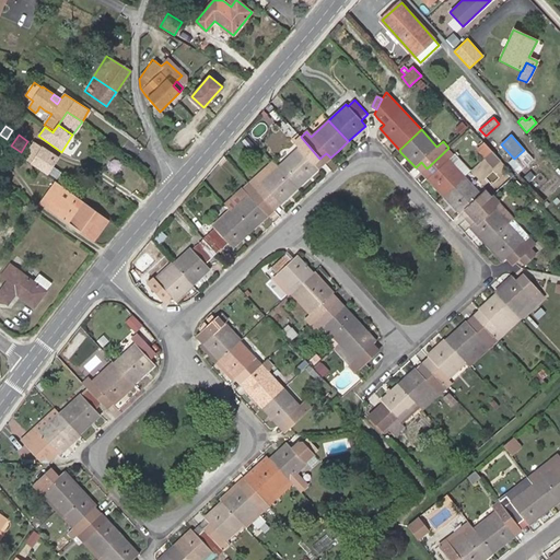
[(319,159),(301,137),(300,136),(293,142),(299,148),(278,167),(298,188),(318,170),(313,164),(319,159)]
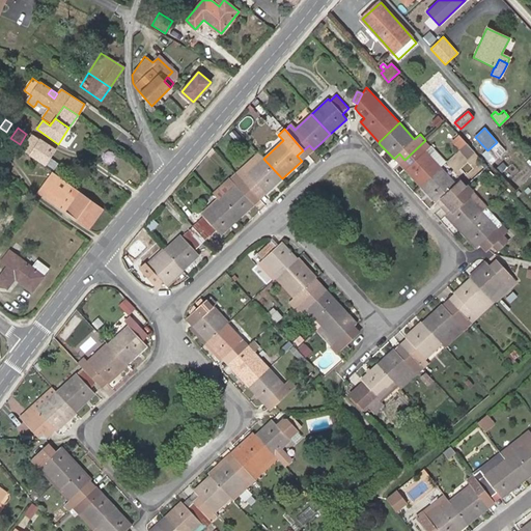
[(27,150),(36,138),(32,135),(23,148),(27,150)]
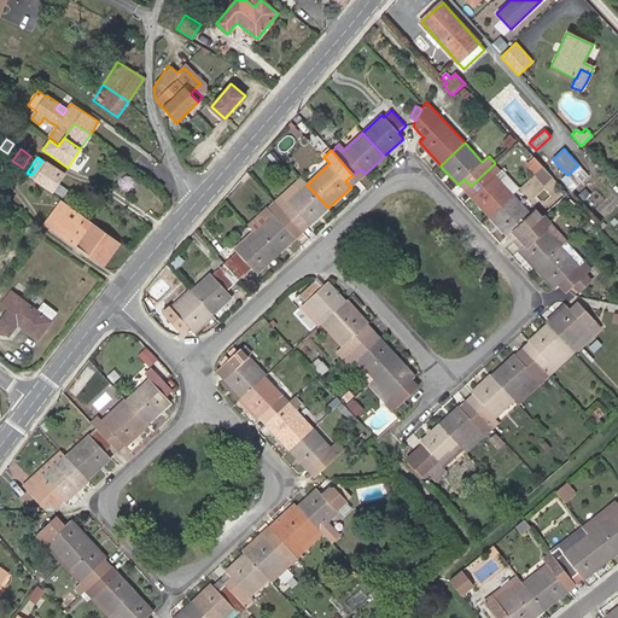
[(535,175),(543,167),(535,157),(526,165),(535,175)]
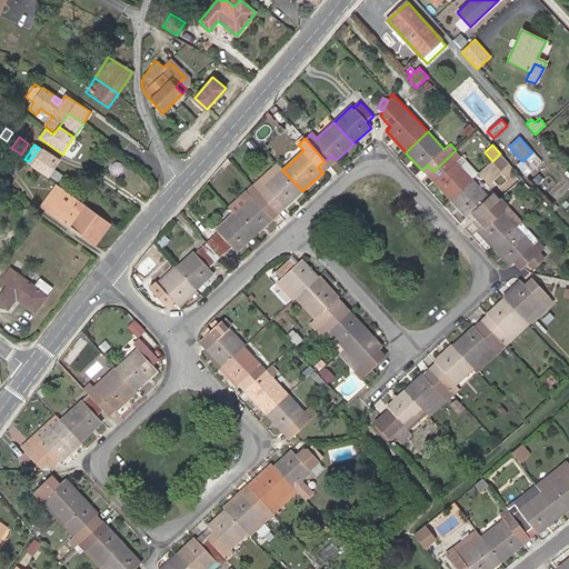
[(45,150),(39,148),(29,161),(33,165),(45,150)]
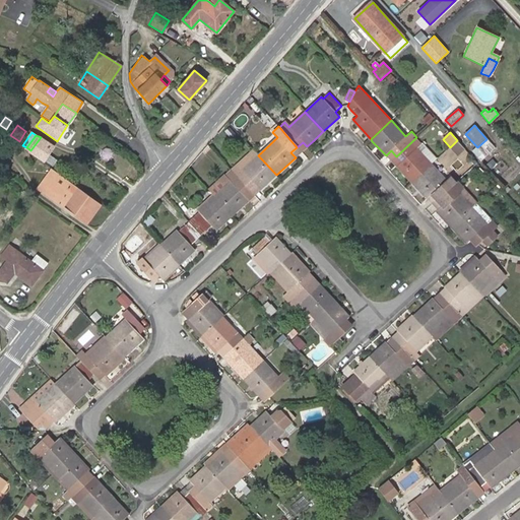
[(53,146),(41,137),(30,150),(45,160),(49,153),(53,146)]
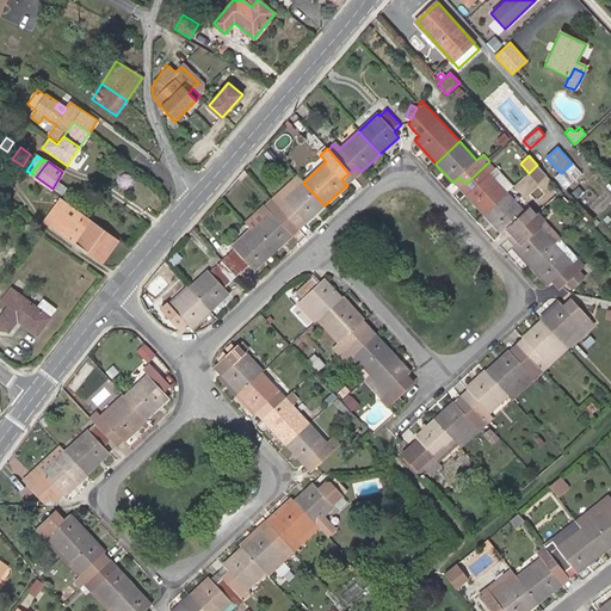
[(494,168),(488,162),(466,184),(471,190),(466,196),(483,215),(507,193),(489,173),(494,168)]
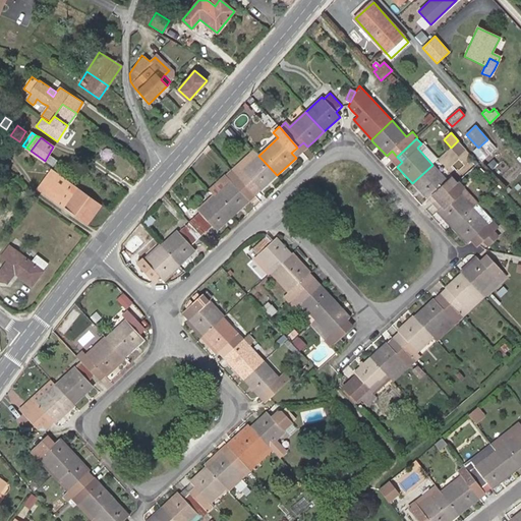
[(493,145),(487,139),(478,148),(483,153),(493,145)]
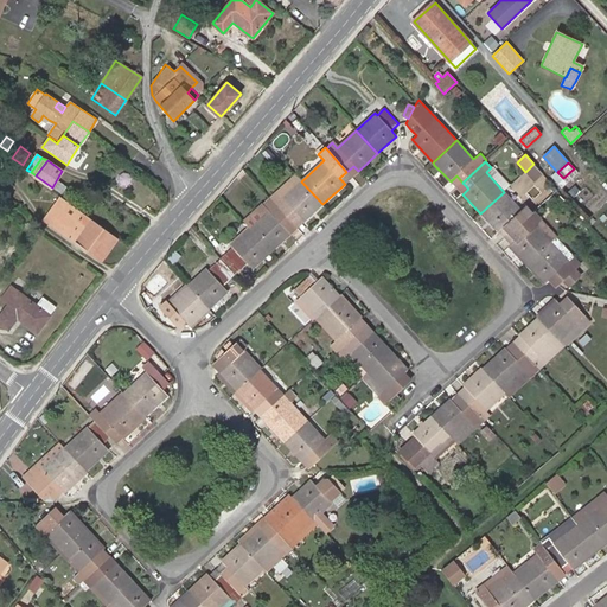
[(535,165),(534,164),(525,172),(534,181),(542,174),(535,165)]
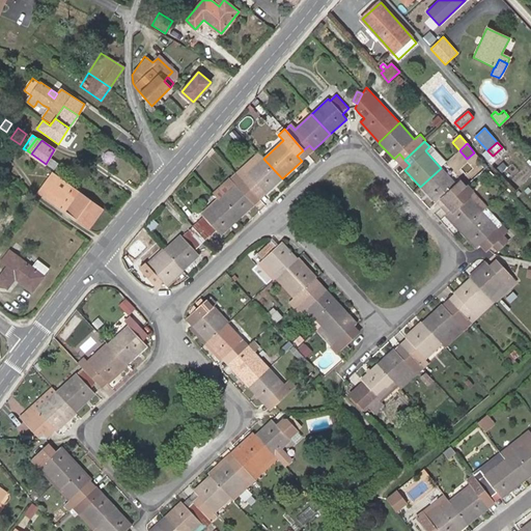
[(308,156),(313,149),(309,145),(303,150),(308,156)]
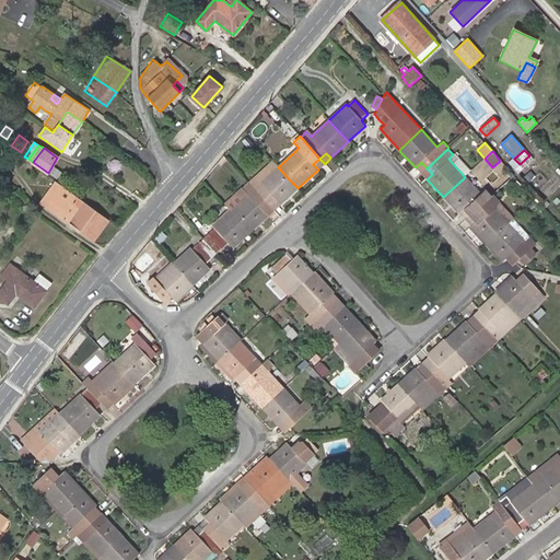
[(319,159),(313,164),(318,170),(325,164),(319,159)]
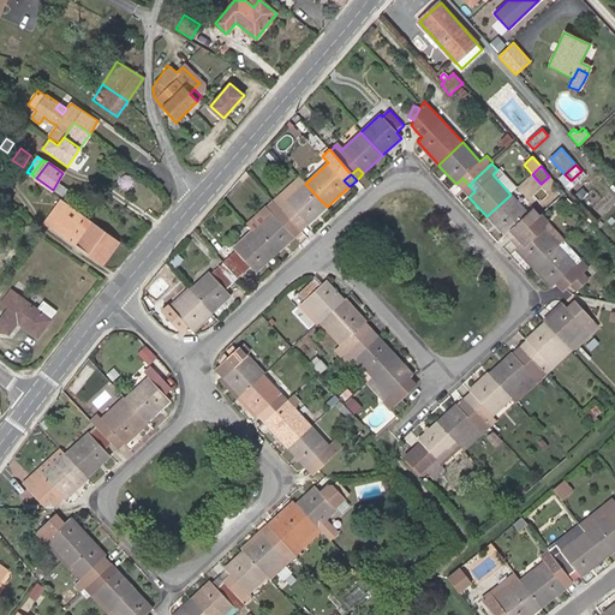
[(299,177),(280,195),(286,201),(305,184),(299,177)]
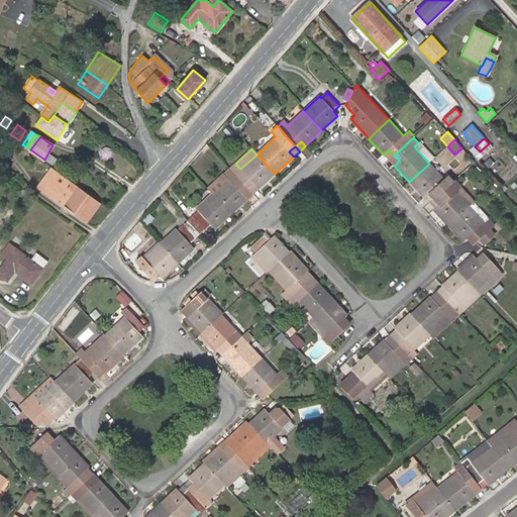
[(389,161),(394,156),(389,149),(384,154),(389,161)]
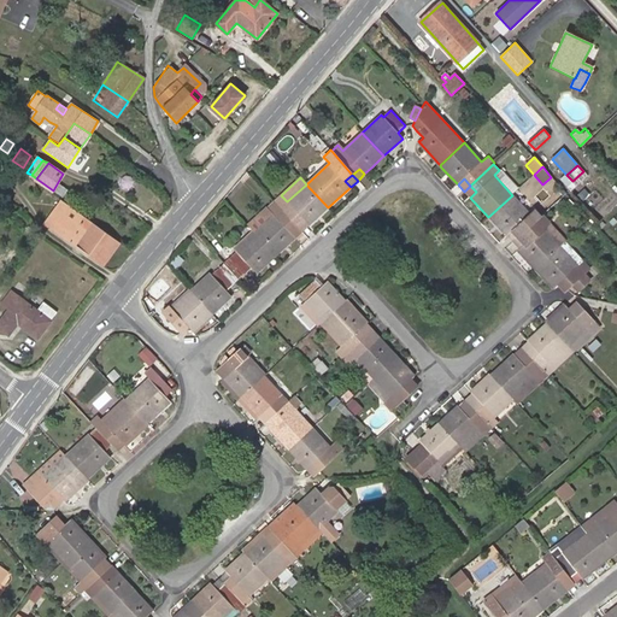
[(69,189),(58,182),(53,191),(64,198),(69,189)]
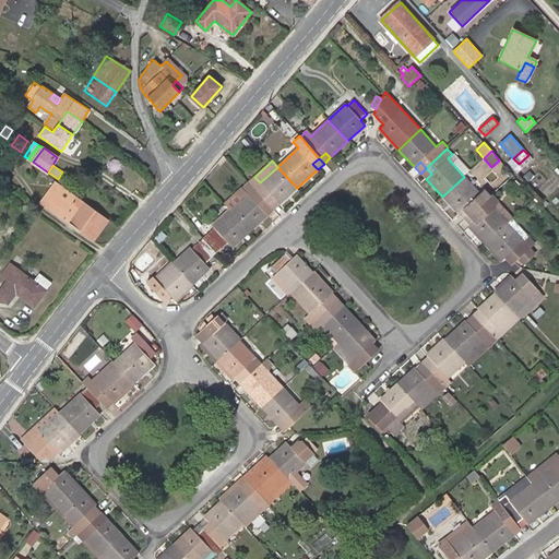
[(254,177),(248,182),(249,183),(254,190),(269,205),(271,207),(277,202),(280,204),(297,188),(277,167),(260,182),(254,177)]
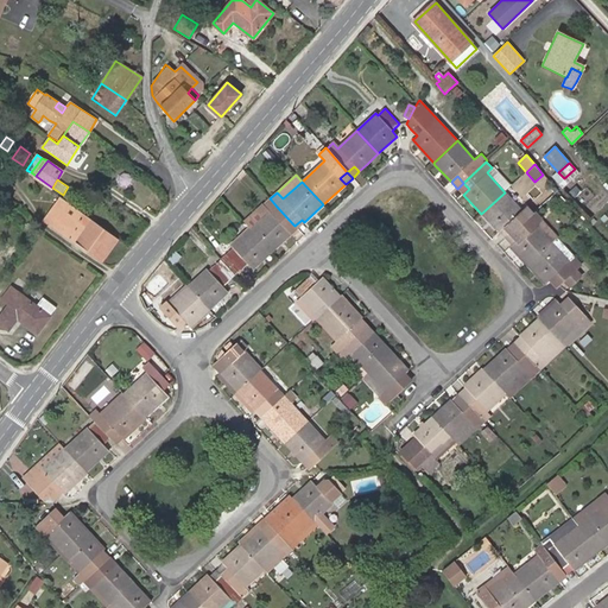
[(469,189),(463,183),(457,189),(463,195),(469,189)]
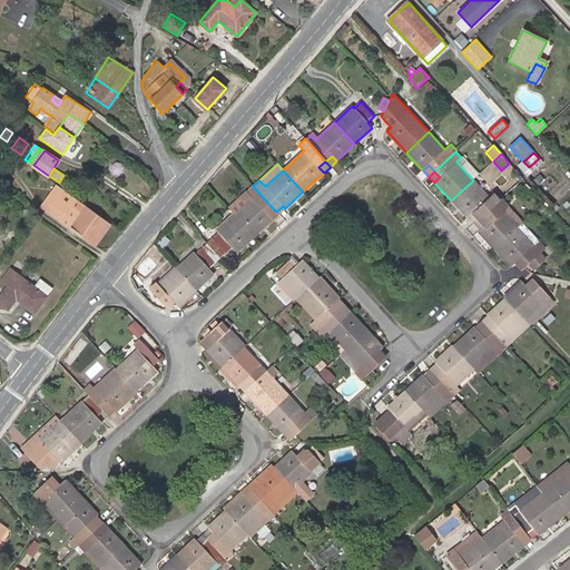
[(481,188),(473,180),(451,200),(468,218),(473,214),(479,220),(500,199),(494,194),(490,198),(487,194),(492,188),(487,183),(481,188)]
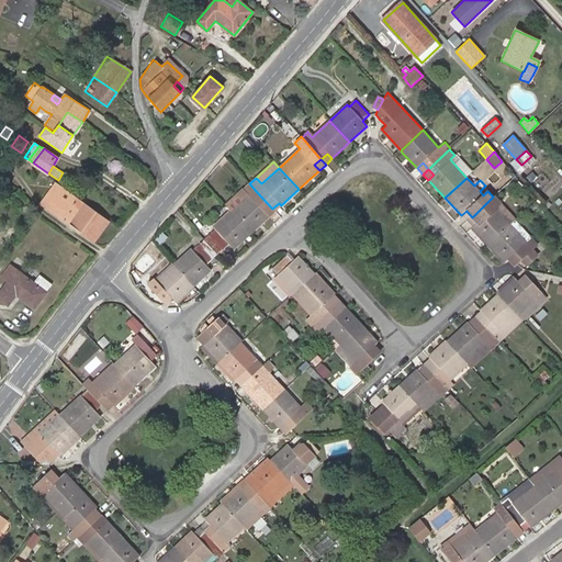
[(48,208),(63,188),(56,183),(42,203),(48,208)]
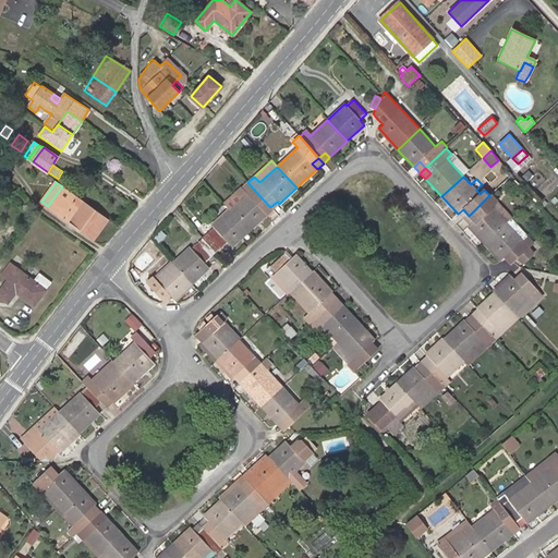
[(249,183),(242,189),(247,195),(254,190),(249,183)]
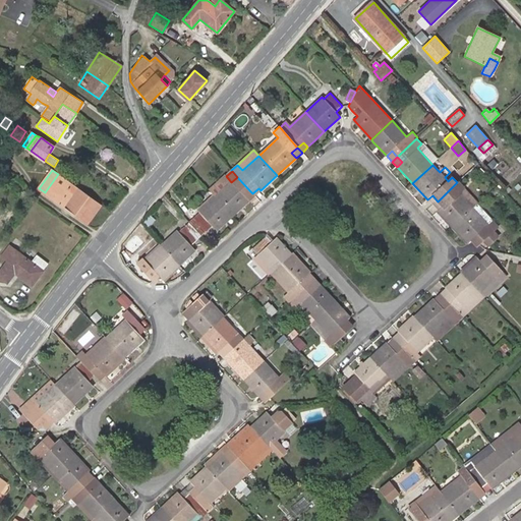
[(101,205),(58,174),(45,192),(87,224),(101,205)]
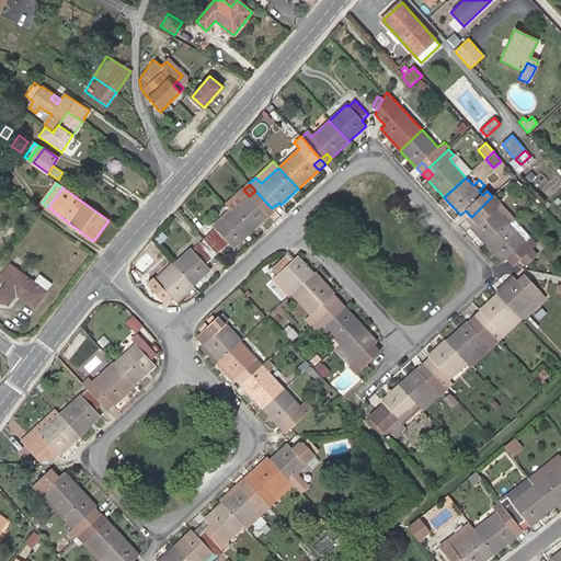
[(231,212),(251,232),(268,216),(264,212),(270,206),(255,191),(249,196),(243,190),(236,196),(241,202),(231,212)]
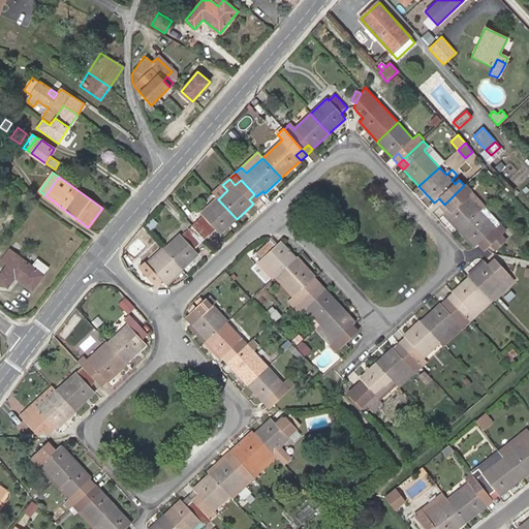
[(469,181),(464,185),(444,205),(449,210),(444,215),(449,220),(459,230),(485,208),(470,191),(474,186),(469,181)]
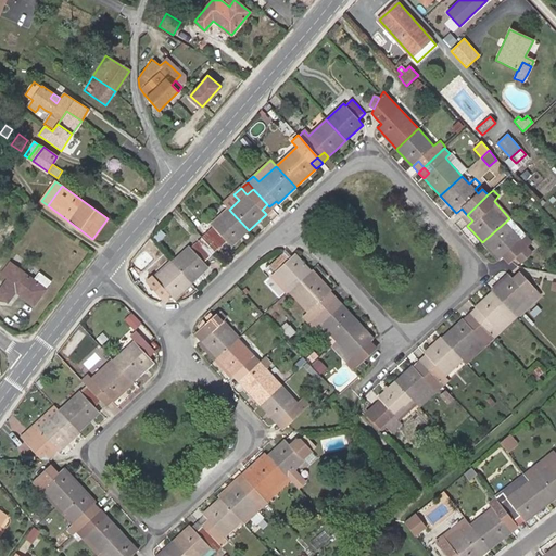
[(234,194),(224,203),(229,210),(239,200),(234,194)]
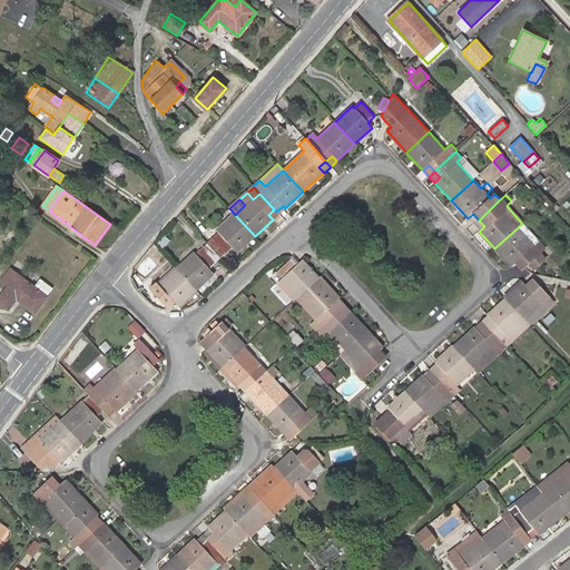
[(473,225),(479,220),(473,214),(468,218),(473,225)]
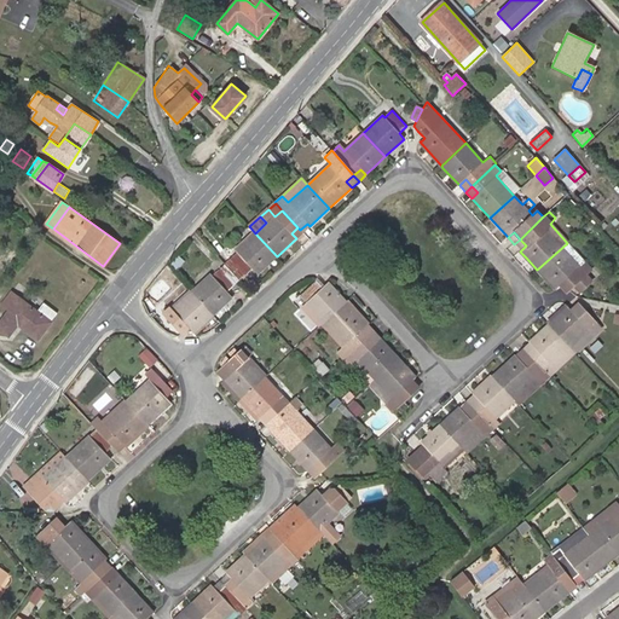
[(258,275),(277,256),(255,233),(236,250),(237,252),(225,264),(239,281),(253,268),(258,275)]
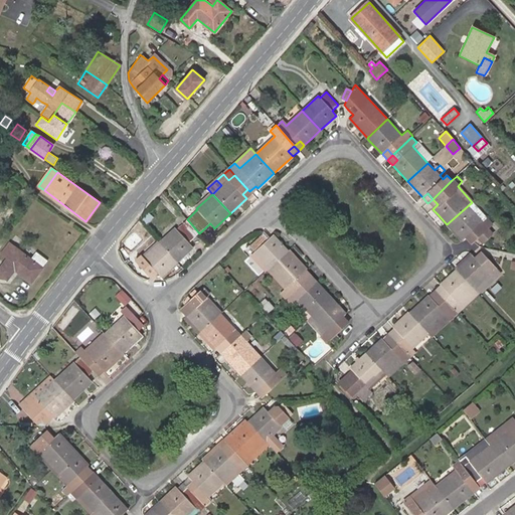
[(438,204),(433,199),(427,203),(433,209),(438,204)]
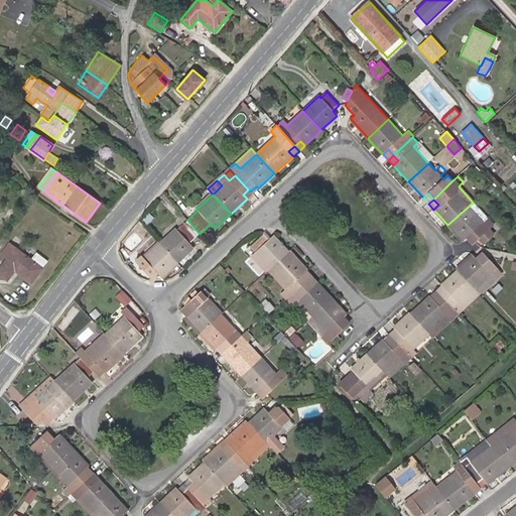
[(493,225),(473,203),(447,225),(461,239),(463,241),(467,238),(473,244),(478,239),(489,229),(493,225)]
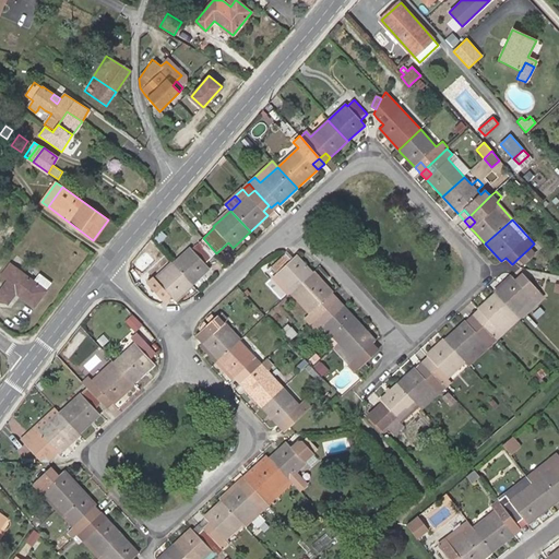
[(46,227),(38,222),(34,228),(40,234),(46,227)]
